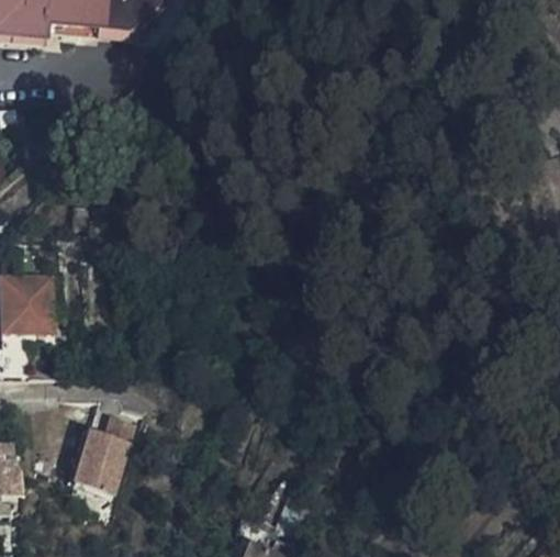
[(144,12),(67,0),(0,0),(0,34),(28,37),(43,39),(44,23),(129,29),(144,12)]
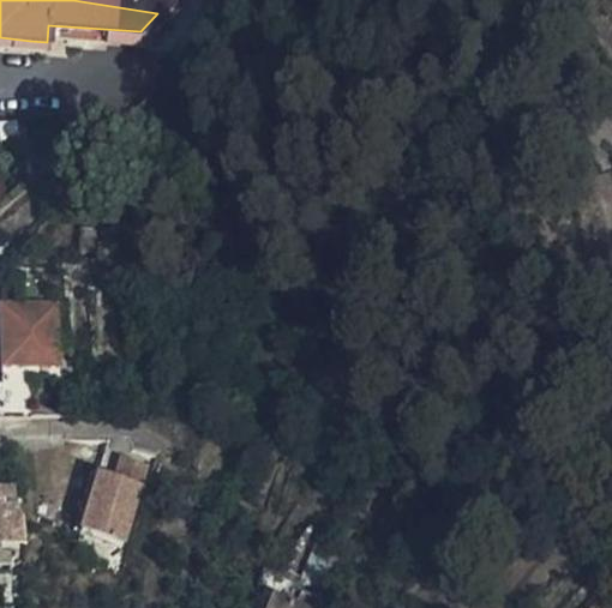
[(73,0),(157,13),(159,13),(172,0),(210,4),(211,0),(73,0)]
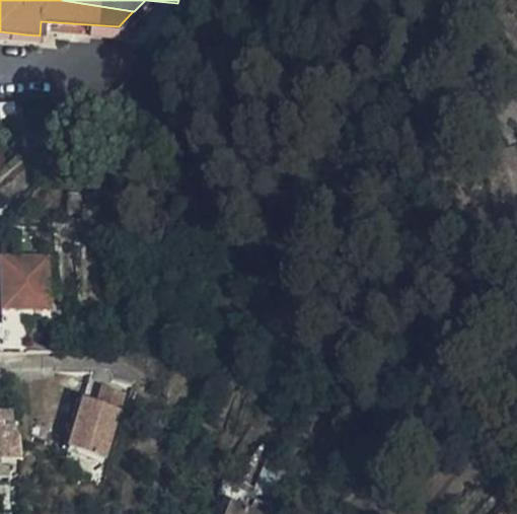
[(43,252),(0,253),(0,352),(22,351),(20,308),(19,297),(45,296),(43,252)]
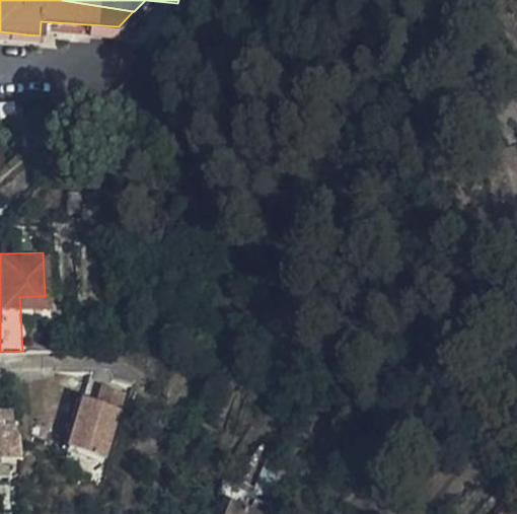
[(46,306),(45,296),(19,297),(20,308),(46,306)]
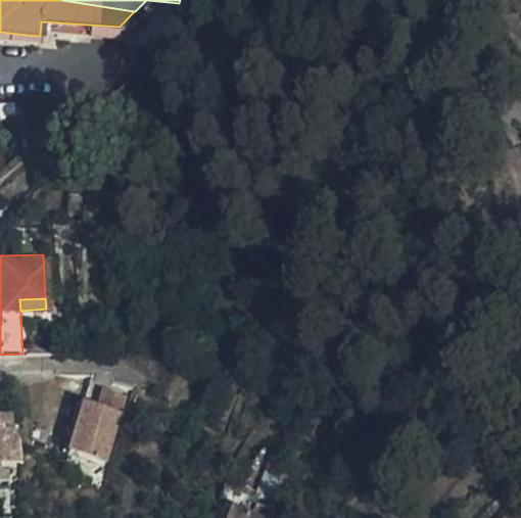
[(86,380),(68,451),(110,461),(128,390),(86,380)]
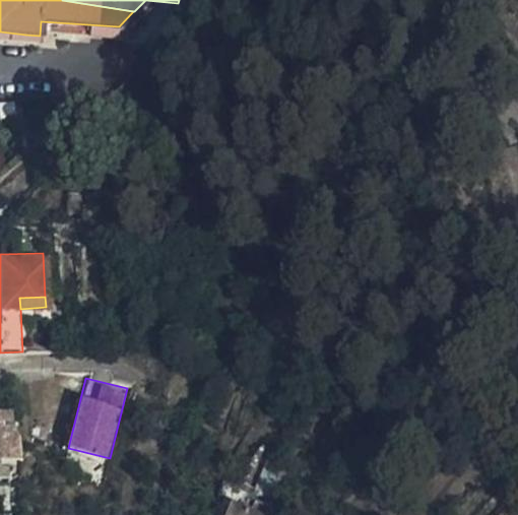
[(0,439),(9,438),(8,413),(0,413),(0,439)]
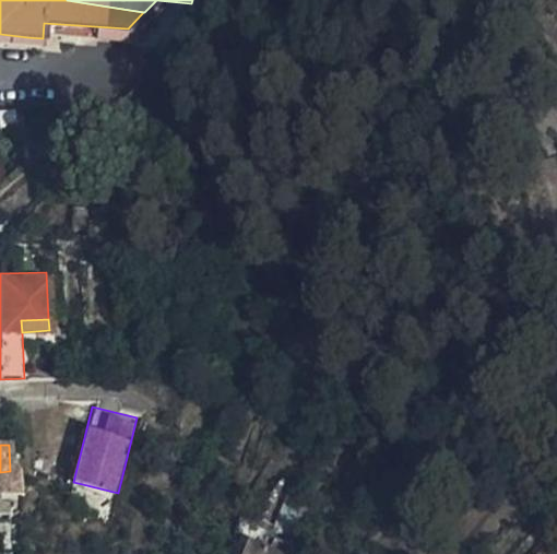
[(10,471),(0,472),(0,495),(6,494),(19,494),(21,494),(20,485),(18,470),(10,471)]
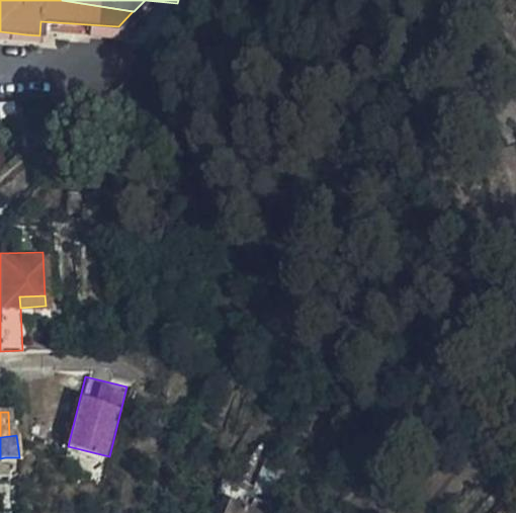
[(261,512),(259,512),(262,500),(252,497),(247,508),(227,503),(224,512),(261,512)]
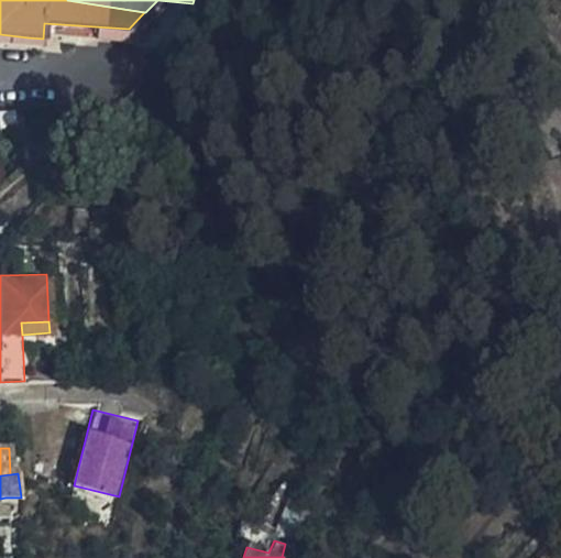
[(305,557),(307,555),(292,547),(289,554),(295,557),(305,557)]
